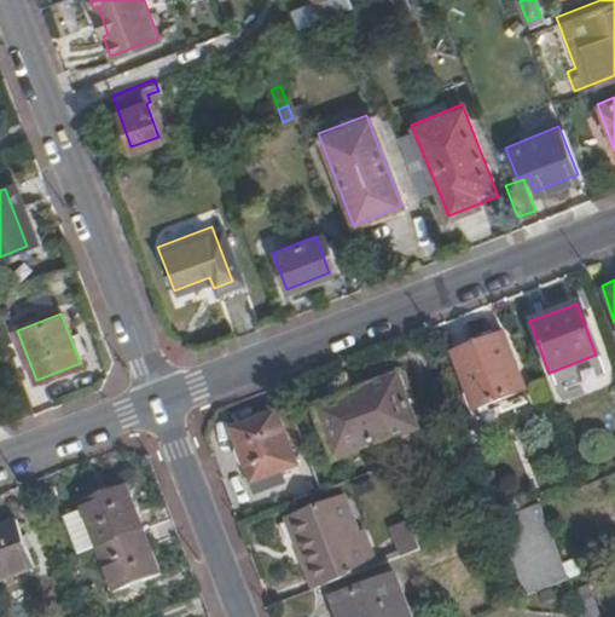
[(473,410),(522,390),(500,335),(451,355),(473,410)]
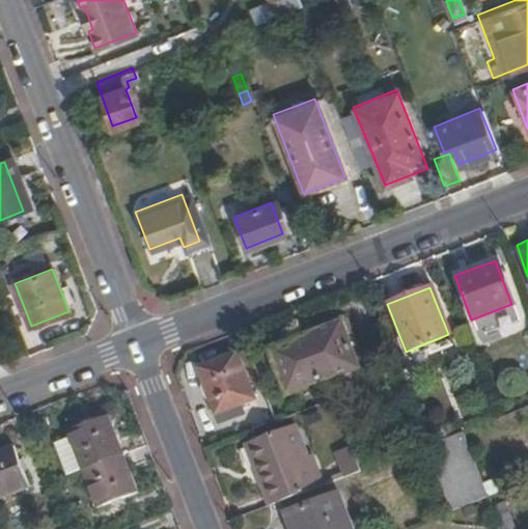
[(337,322),(307,333),(324,376),(354,364),(337,322)]
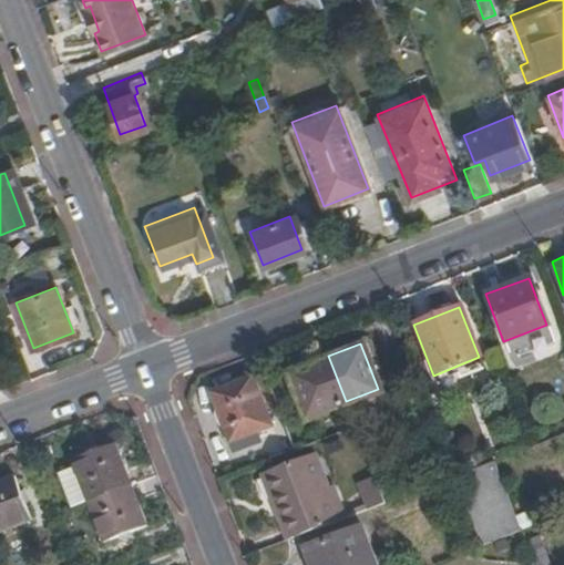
[(287,371),(304,417),(346,401),(328,356),(287,371)]
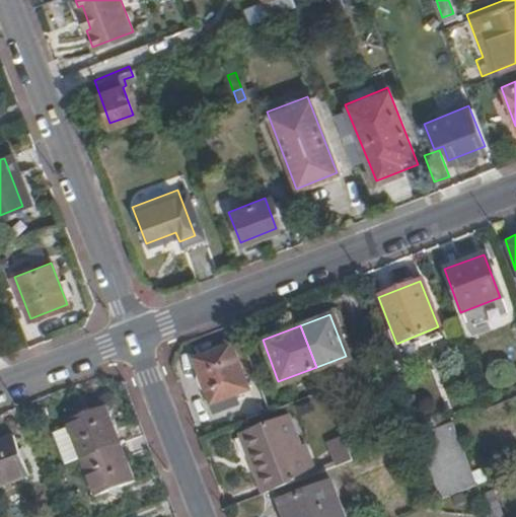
[(229,345),(192,360),(208,401),(230,392),(235,402),(249,397),(229,345)]
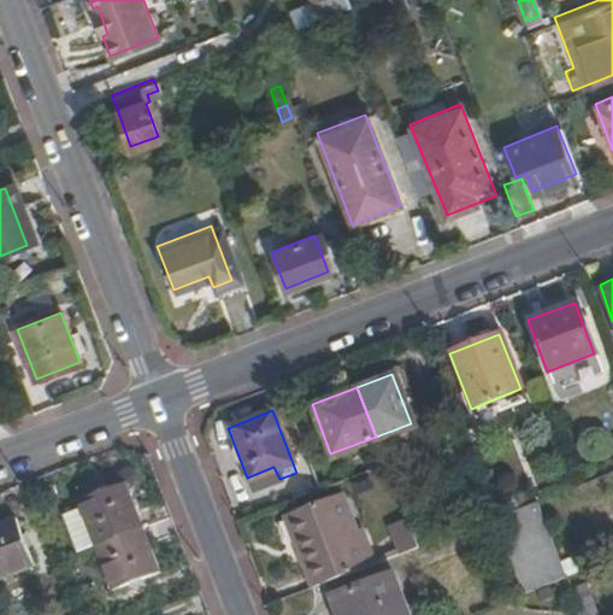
[(280,479),(273,467),(247,478),(252,490),(280,479)]
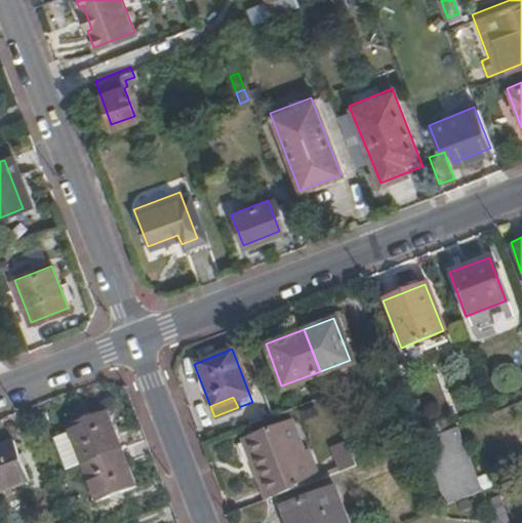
[(80,463),(120,448),(105,409),(66,425),(68,431),(53,437),(66,469),(80,463)]
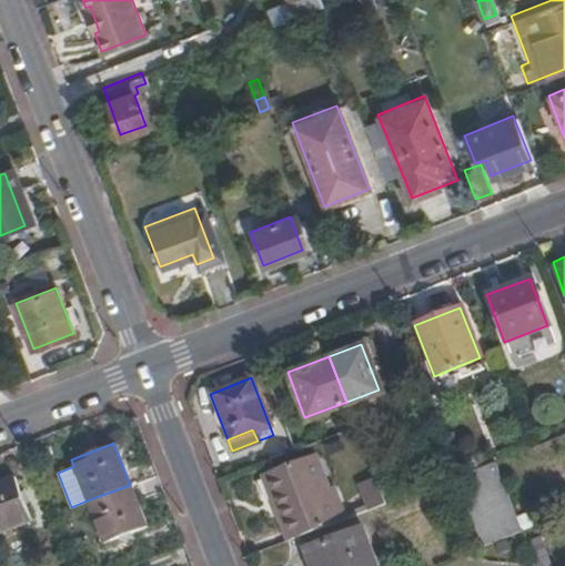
[(485,463),(480,452),(451,463),(455,475),(458,474),(478,466),(485,463)]
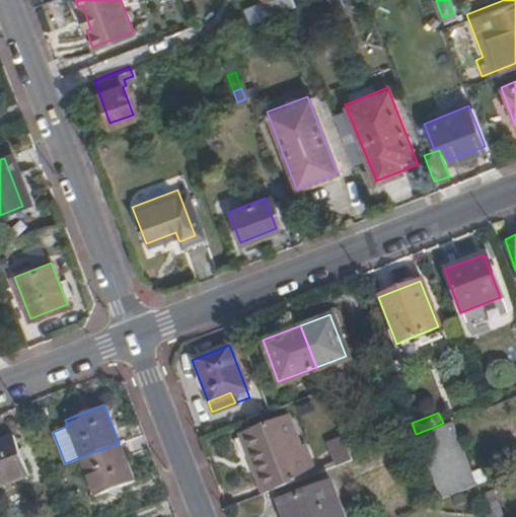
[(250,456),(255,453),(258,459),(252,461),(265,493),(314,472),(304,445),(296,448),(284,417),(241,433),(250,456)]
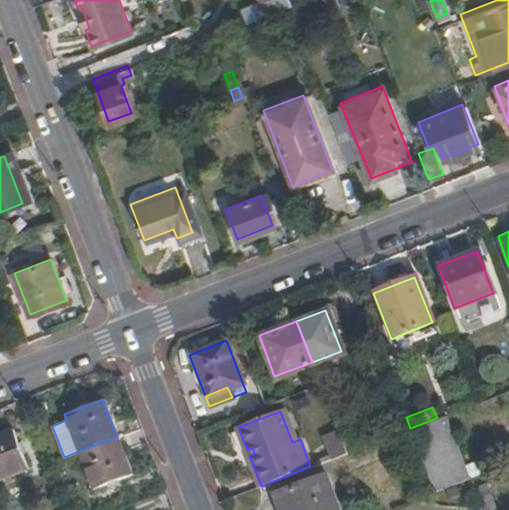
[(437,417),(431,420),(454,483),(468,478),(463,464),(444,415),(437,417)]
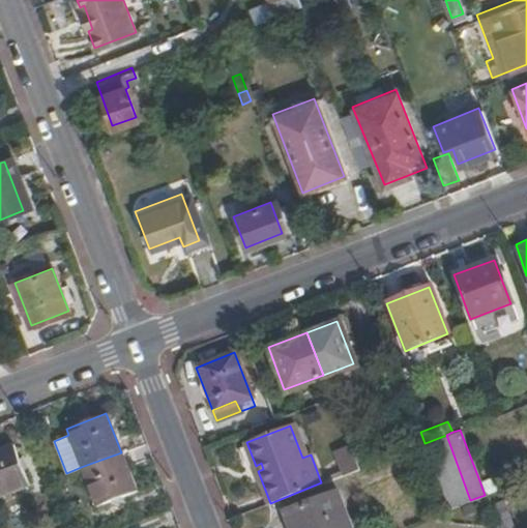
[(446,435),(428,442),(454,507),(470,500),(446,435)]
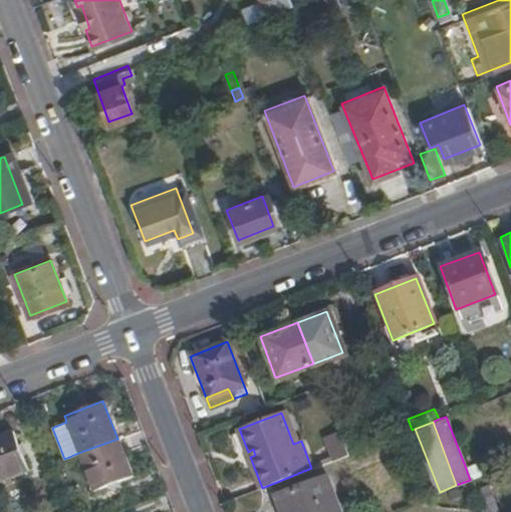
[(339,431),(324,437),(333,460),(348,454),(339,431)]
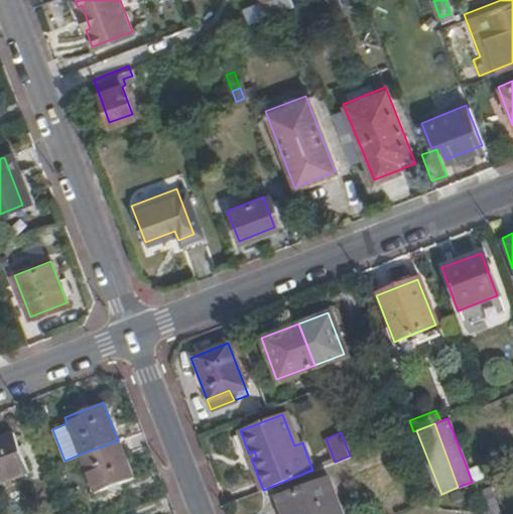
[(11,433),(0,437),(0,484),(26,474),(11,433)]
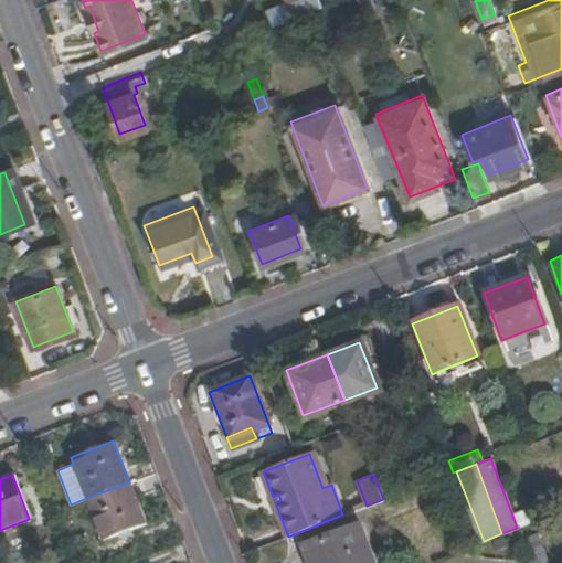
[(102,539),(144,522),(129,482),(86,499),(102,539)]
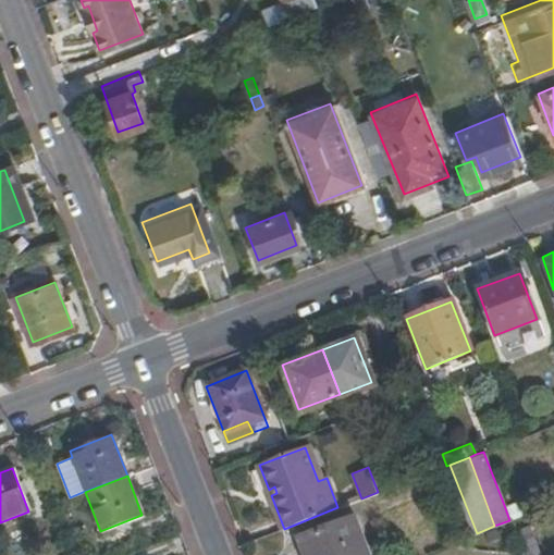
[(524,496),(504,505),(509,520),(529,513),(524,496)]
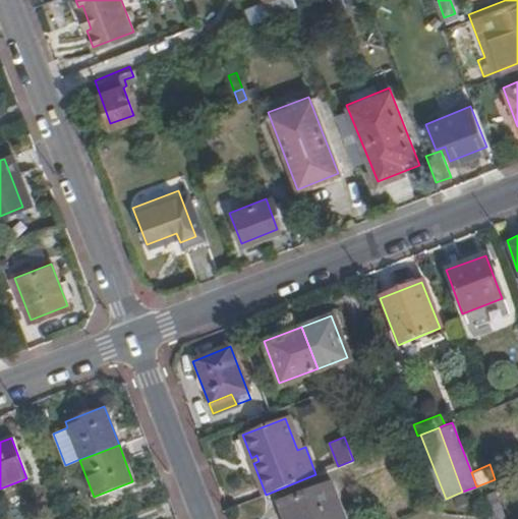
[(288,518),(347,518),(333,482),(282,503),(288,518)]
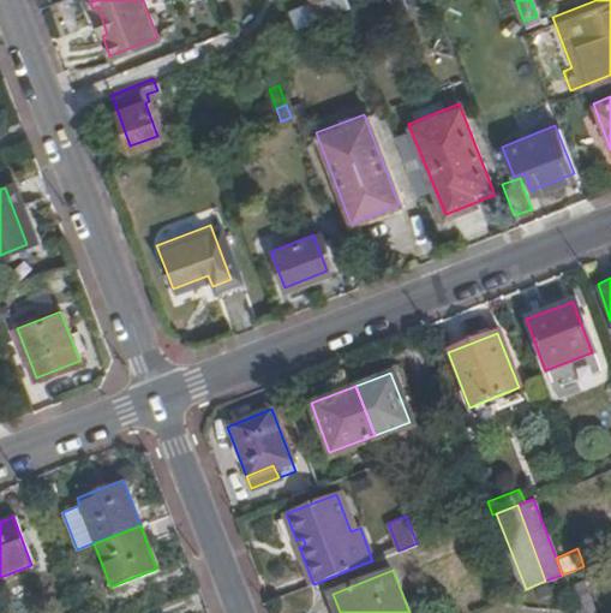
[(595,612),(582,579),(567,585),(576,612),(595,612)]
